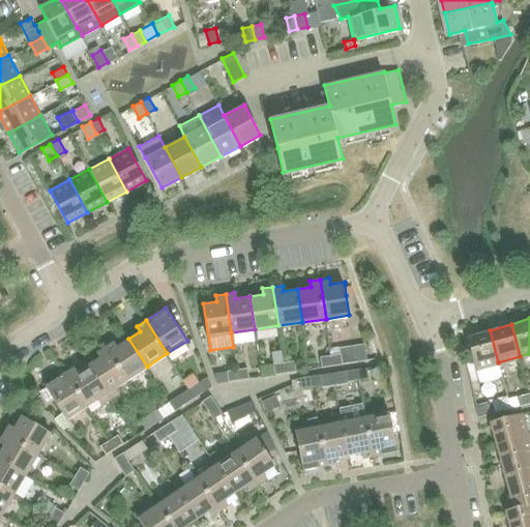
[(473,355),(466,357),(469,370),(498,362),(490,330),(467,335),(473,355)]
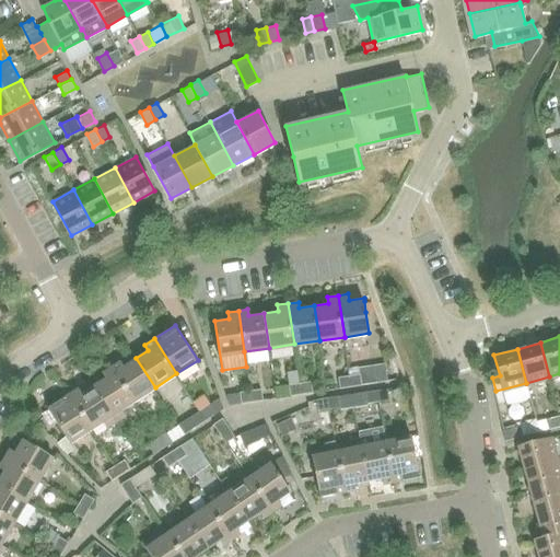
[(120,360),(112,367),(133,401),(155,387),(136,358),(124,366),(120,360)]
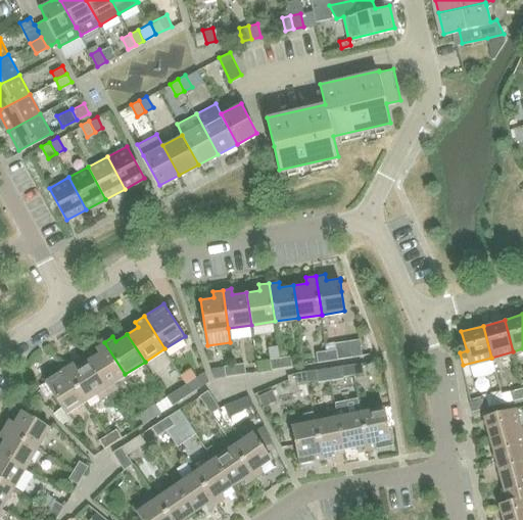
[(325,341),(326,349),(328,359),(337,357),(335,339),(325,341)]
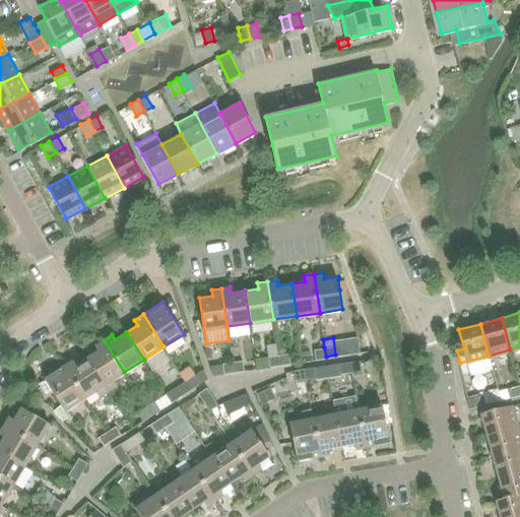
[(99,350),(87,358),(105,385),(109,390),(117,385),(114,379),(124,372),(104,340),(94,345),(99,350)]
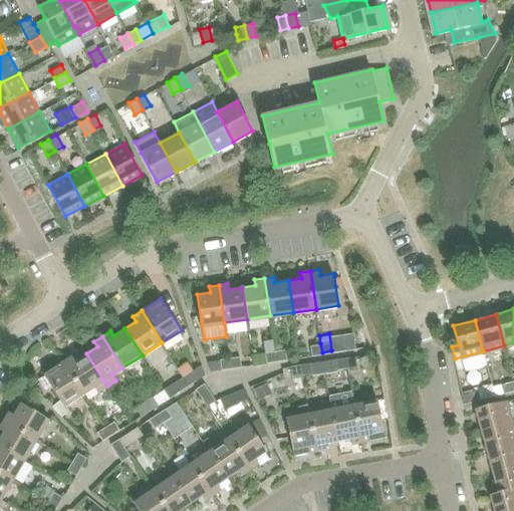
[(322,352),(320,343),(310,344),(311,354),(322,352)]
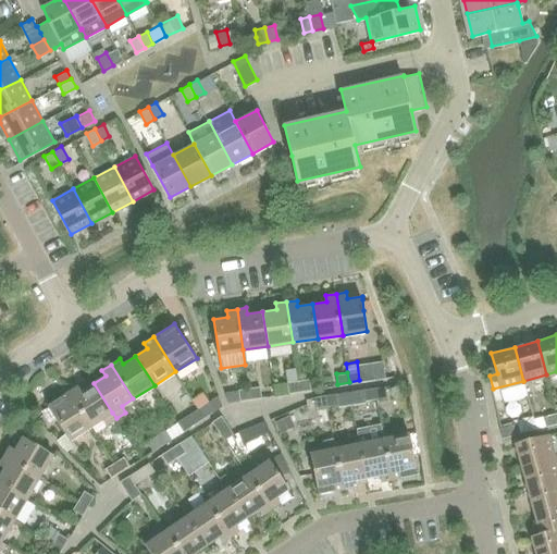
[(309,378),(297,379),(299,390),(310,388),(309,378)]
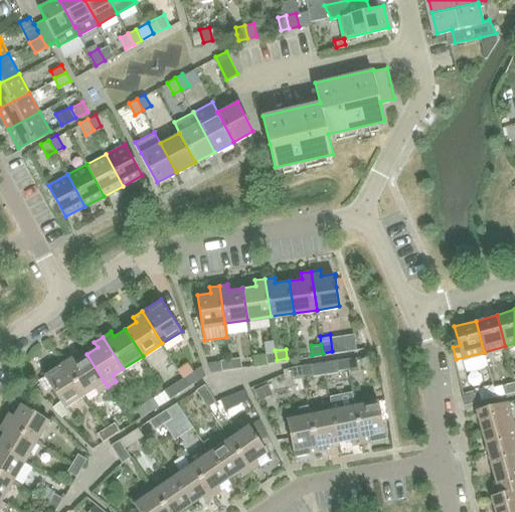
[(277,360),(275,350),(266,352),(267,361),(277,360)]
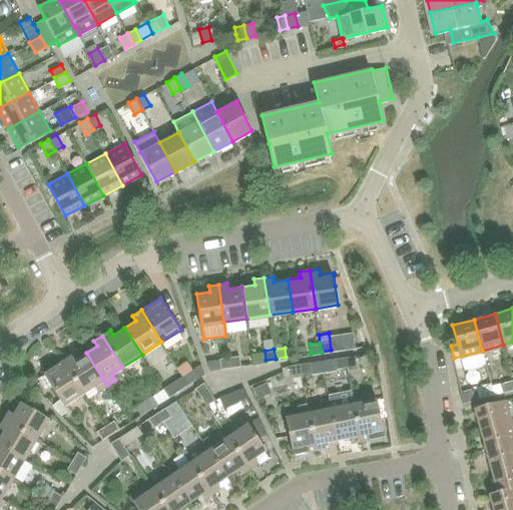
[(71,355),(63,360),(84,393),(94,386),(97,391),(107,385),(103,380),(86,353),(75,360),(71,355)]
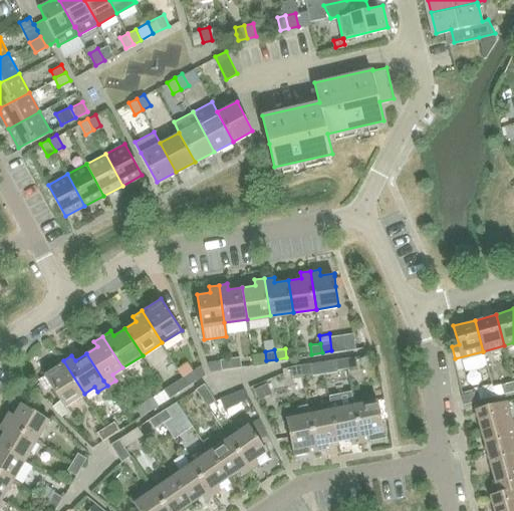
[(240,354),(229,356),(231,366),(242,364),(240,354)]
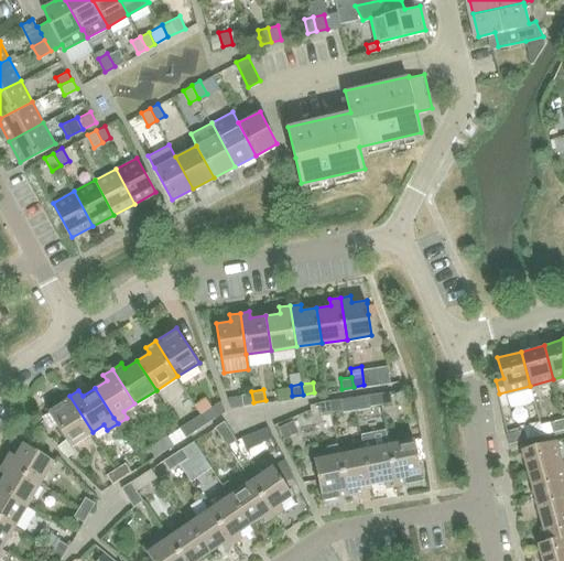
[(390,390),(378,391),(380,402),(392,401),(390,390)]
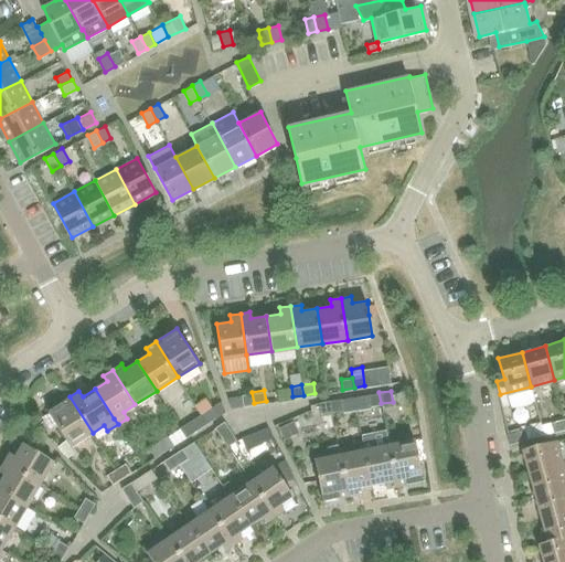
[(254,403),(252,392),(242,394),(243,404),(254,403)]
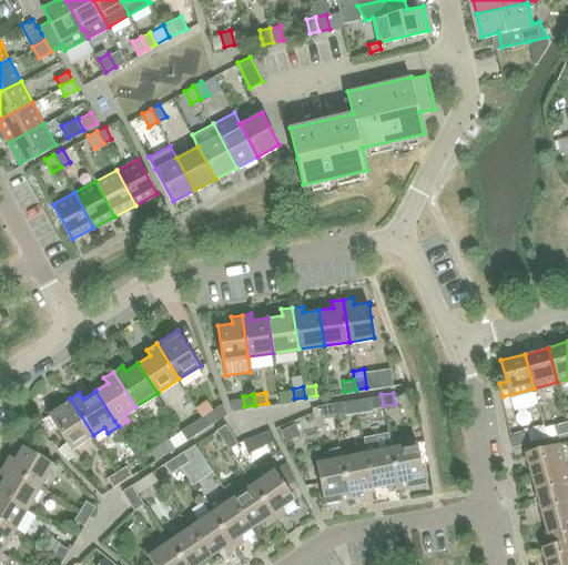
[(383,405),(381,394),(371,396),(373,407),(383,405)]
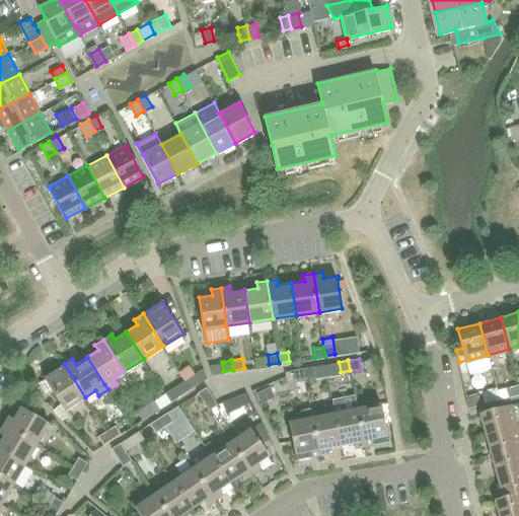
[(222,362),(209,364),(212,373),(223,371),(222,362)]
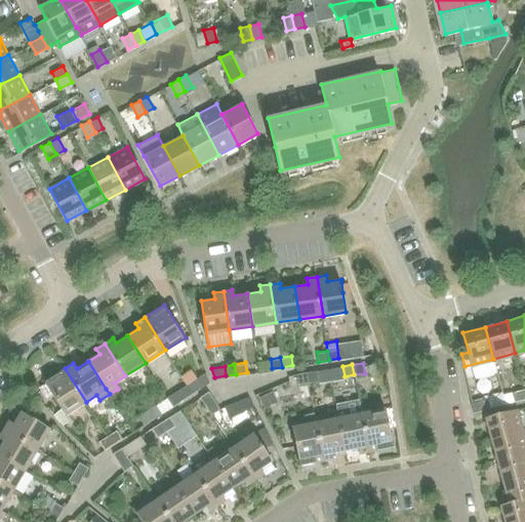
[(86,402),(65,368),(44,382),(66,414),(86,402)]
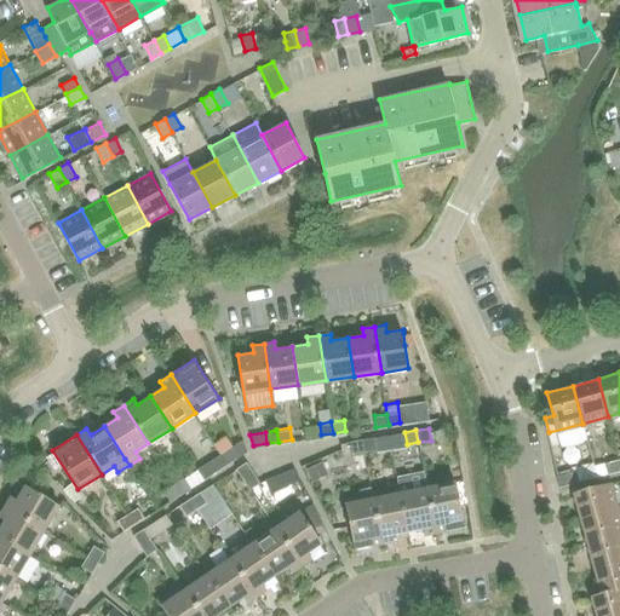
[(375,437),(362,438),(365,450),(377,448),(375,437)]
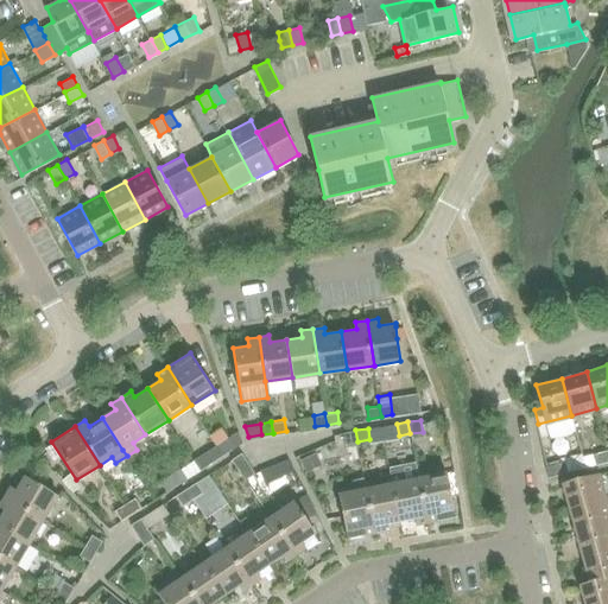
[(358,442),(355,430),(343,432),(346,443),(358,442)]
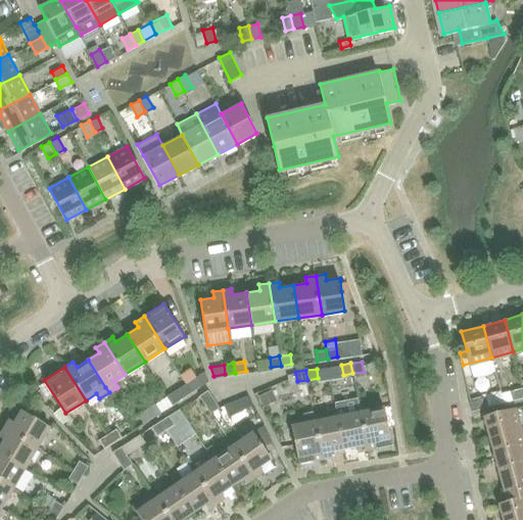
[(194,377),(186,382),(192,390),(200,385),(194,377)]
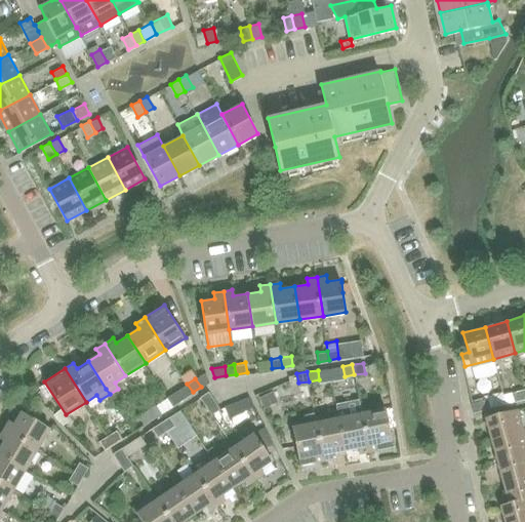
[(193,392),(187,384),(177,390),(184,398),(193,392)]
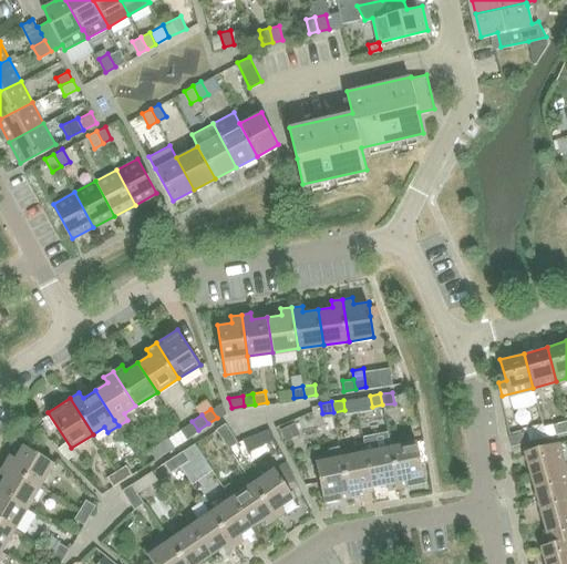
[(566,429),(566,422),(566,419),(553,422),(556,432),(566,429)]
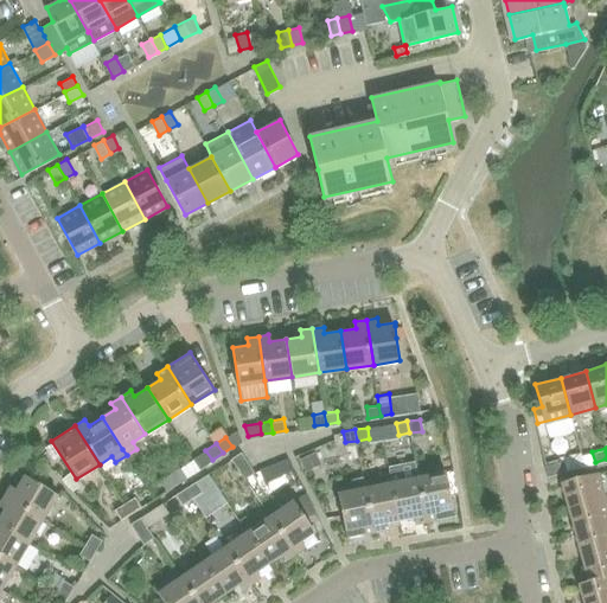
[(300,459),(306,470),(321,462),(315,450),(300,459)]
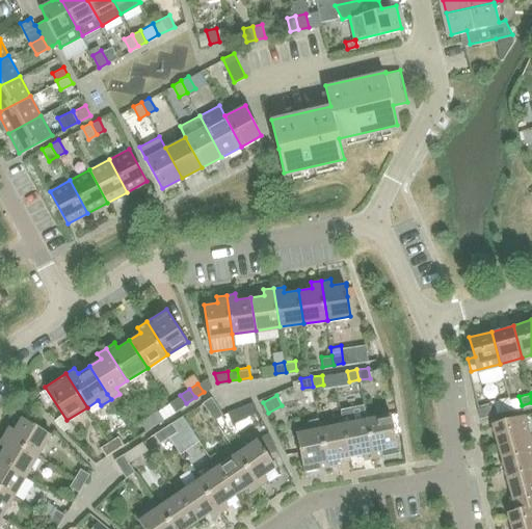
[(211,396),(203,401),(214,419),(222,414),(211,396)]
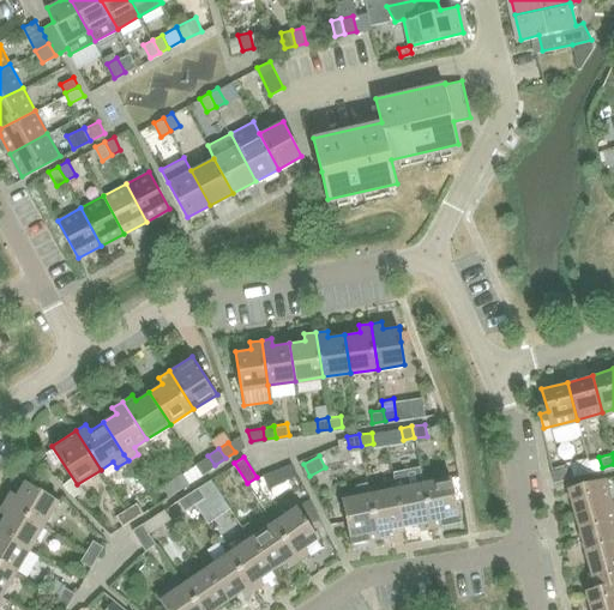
[(292,464),(263,475),(269,488),(296,473),(292,464)]
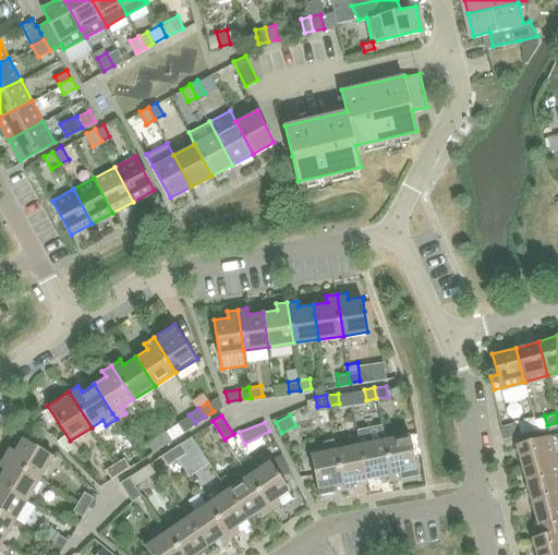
[(381,423),(356,429),(360,444),(367,478),(380,474),(383,482),(393,480),(384,432),(381,423)]
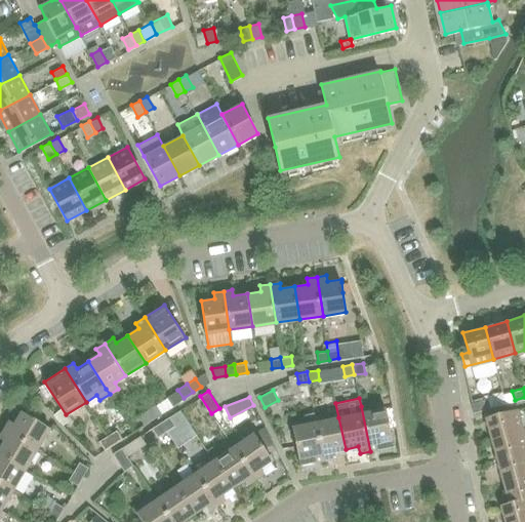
[(488,398),(475,401),(478,410),(490,407),(488,398)]
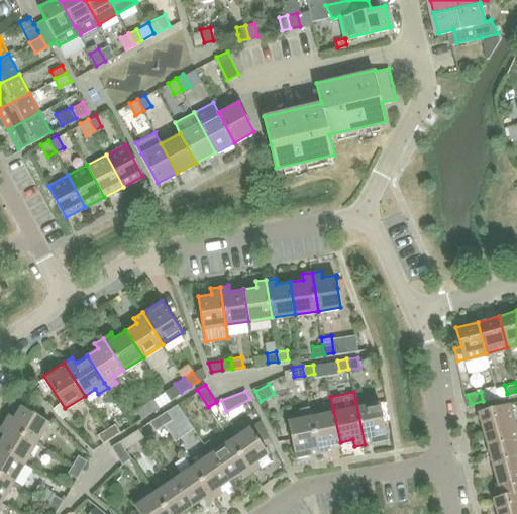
[(153,398),(145,403),(150,411),(159,406),(153,398)]
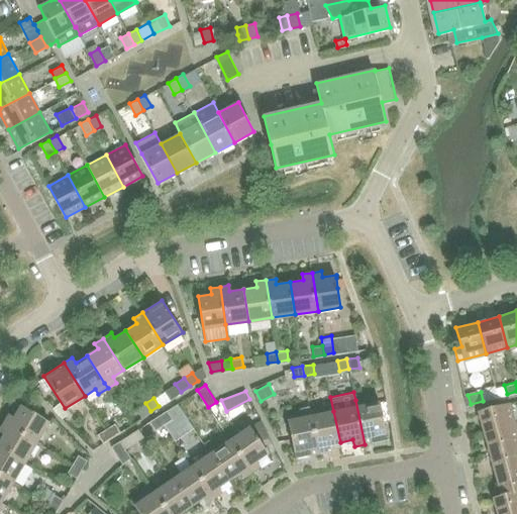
[(366,398),(355,400),(365,444),(387,439),(379,401),(367,404),(366,398)]
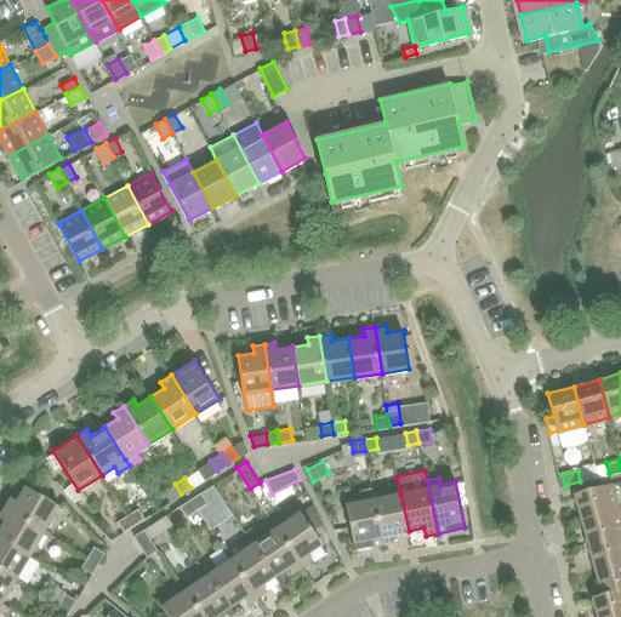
[(574,492),(581,518),(620,507),(614,481),(574,492)]
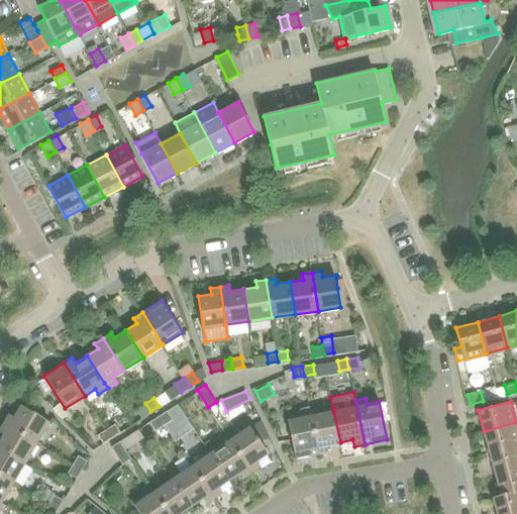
[(150,411),(145,403),(136,408),(142,417),(150,411)]
